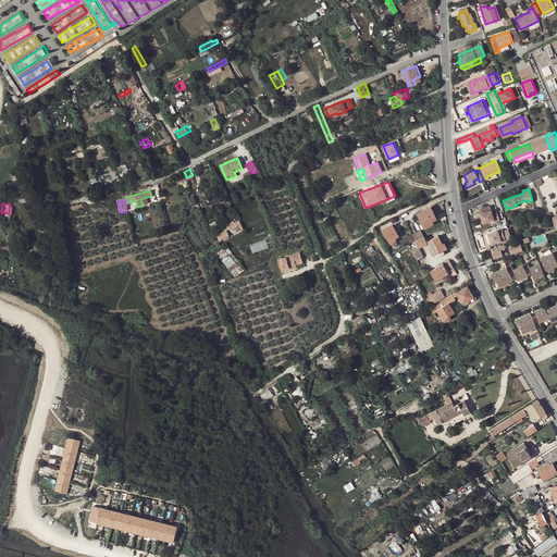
[(489,206),(479,209),(483,223),(494,219),(495,221),(499,220),(497,212),(492,213),(489,206)]
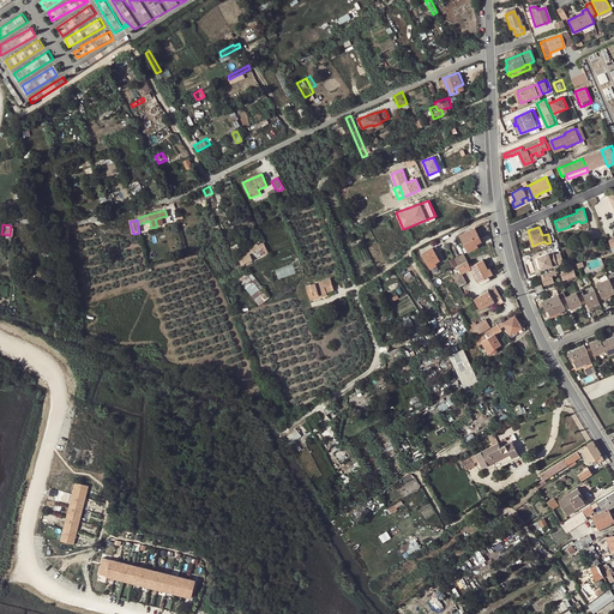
[(468,251),(477,246),(476,244),(481,241),(475,228),(461,235),(468,251)]
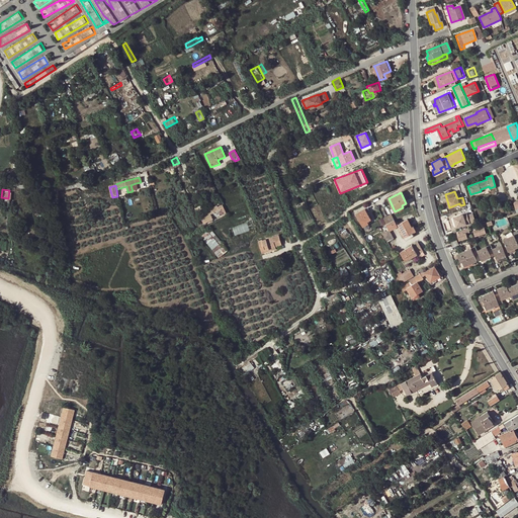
[(225,211),(222,204),(216,206),(214,205),(207,208),(208,211),(205,212),(204,211),(201,213),(202,217),(200,218),(202,224),(205,223),(204,221),(225,211)]
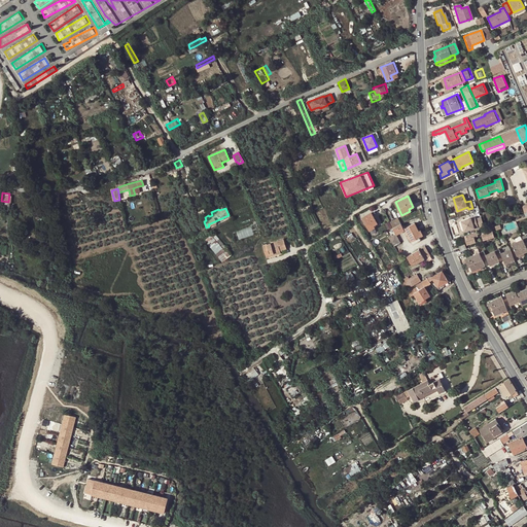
[(369,229),(374,225),(378,223),(372,213),(362,218),(369,229)]
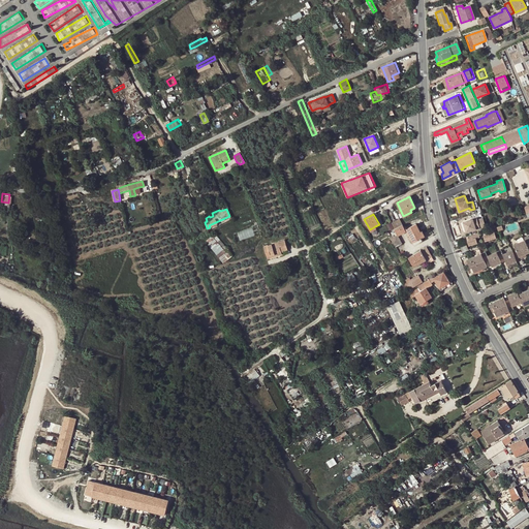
[(395,228),(403,224),(400,219),(393,222),(392,223),(395,228)]
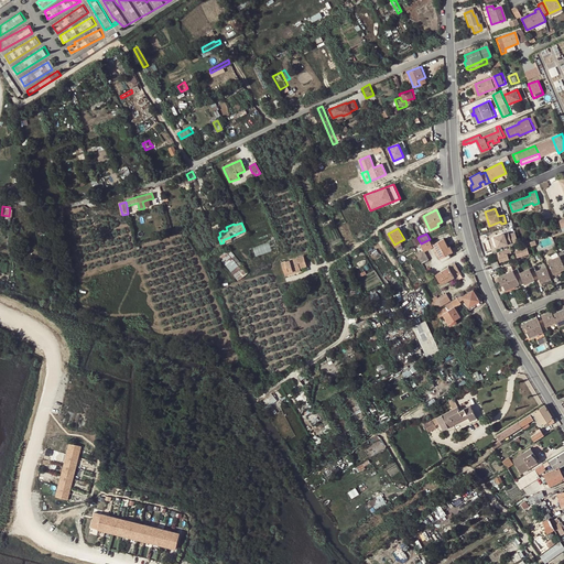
[(505,235),(495,238),(499,249),(519,241),(516,234),(508,236),(506,237),(505,235)]
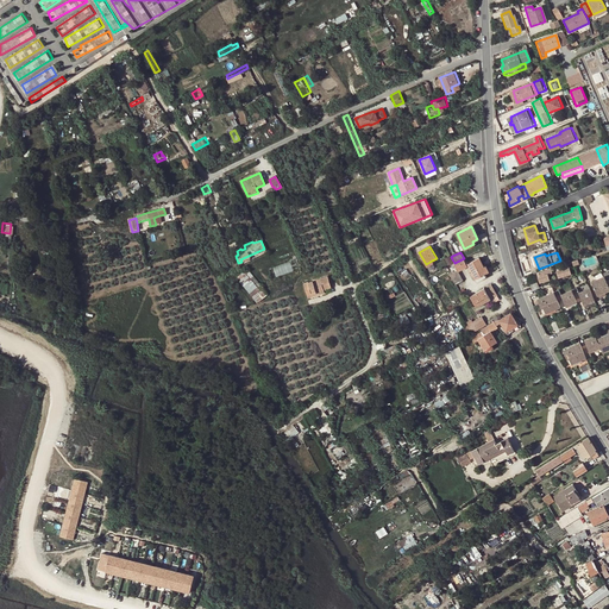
[(477,282),(487,277),(484,275),(489,271),(485,265),(484,267),(479,257),(468,263),(477,282)]
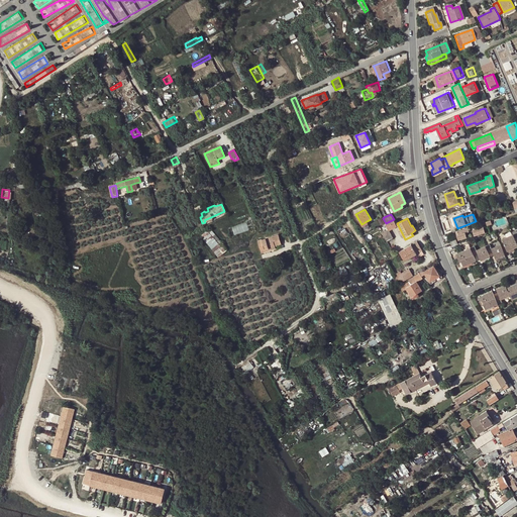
[(389,229),(389,230),(397,225),(394,219),(386,223),(389,229)]
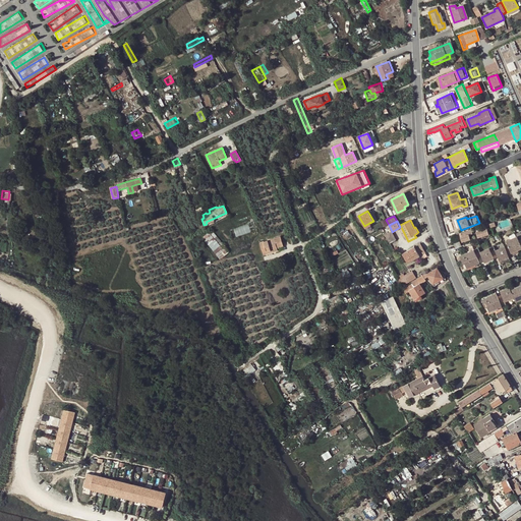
[(233,228),(234,236),(255,231),(254,224),(233,228)]
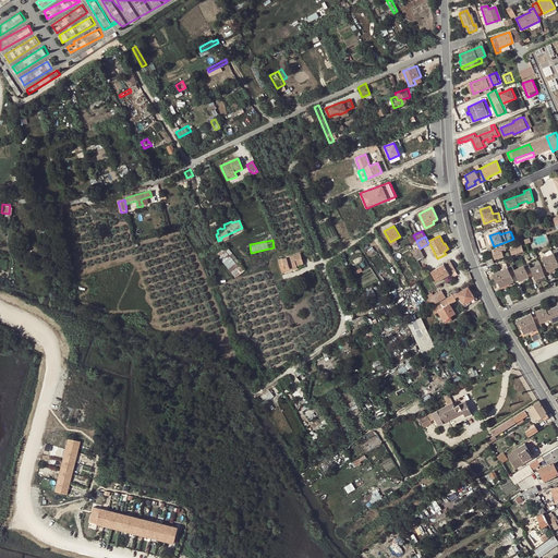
[(521,241),(513,243),(514,247),(513,247),(516,254),(524,251),(521,241)]
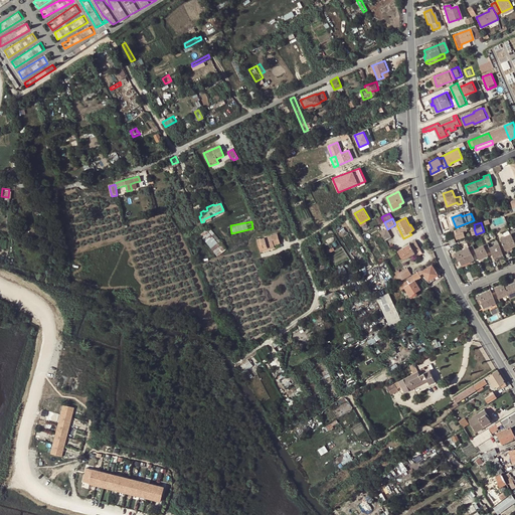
[(467,227),(455,231),(458,239),(466,236),(465,231),(468,230),(467,227)]
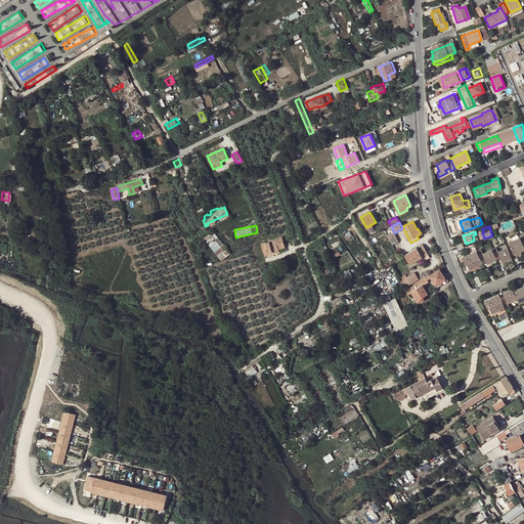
[(214,232),(211,235),(212,236),(222,249),(226,248),(214,232)]
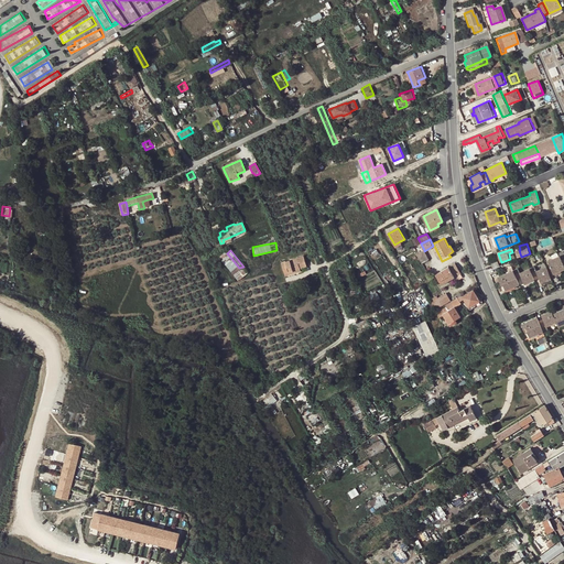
[(416,255),(422,262),(429,259),(424,251),(424,250),(416,255)]
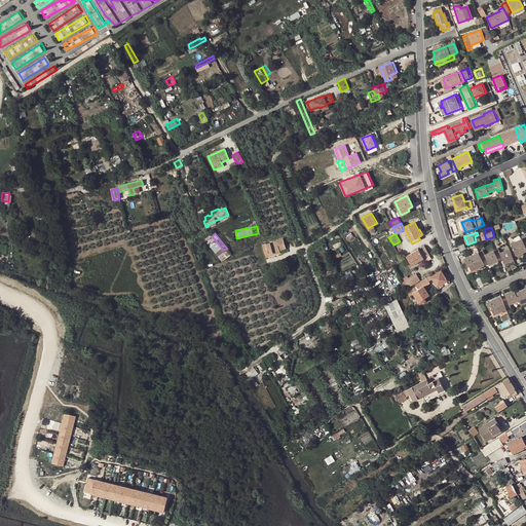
[(231,254),(227,249),(223,250),(213,237),(205,242),(216,255),(222,262),(231,254)]
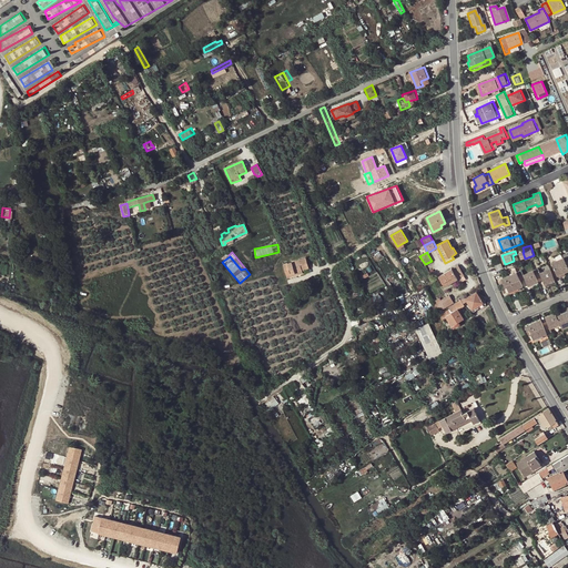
[(566,273),(567,271),(567,264),(565,257),(554,263),(556,270),(560,279),(564,276),(563,274),(566,273)]
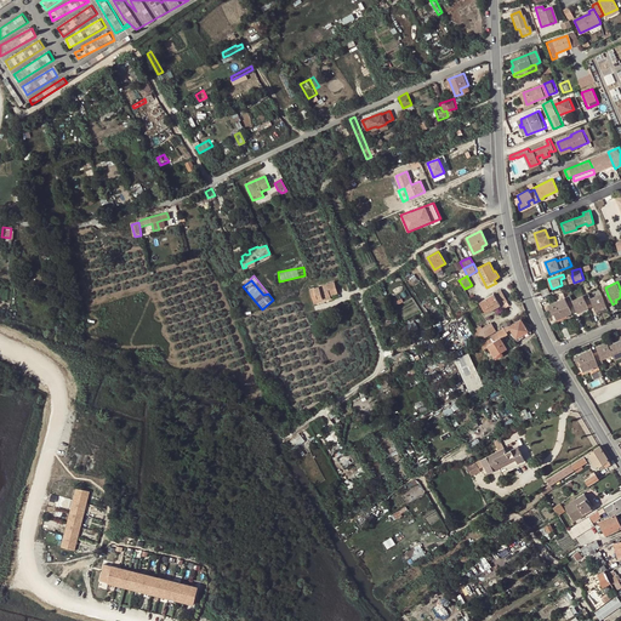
[(325,297),(331,296),(339,294),(335,283),(309,290),(313,302),(326,298),(325,297)]
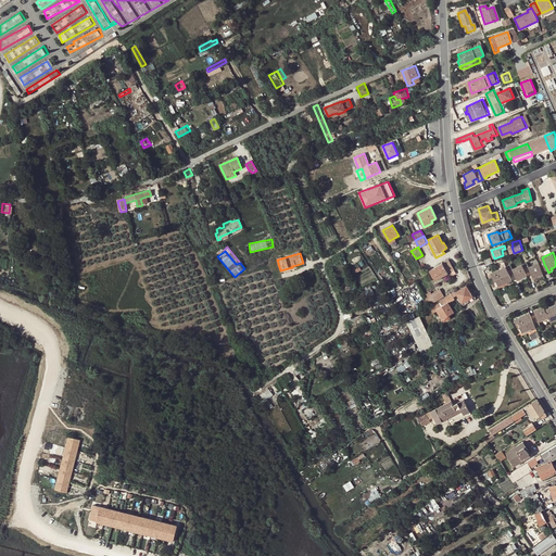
[(447,269),(452,266),(449,260),(429,270),(436,280),(450,273),(447,269)]
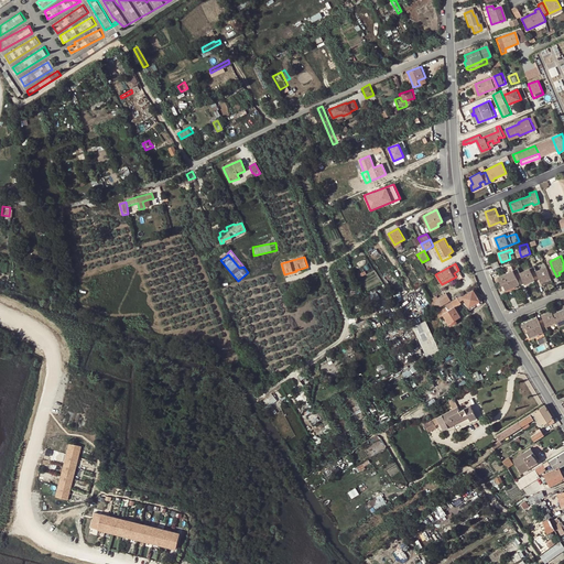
[(549,269),(548,267),(538,271),(535,267),(531,269),(535,277),(539,275),(543,282),(546,281),(552,279),(553,279),(553,278),(549,269)]
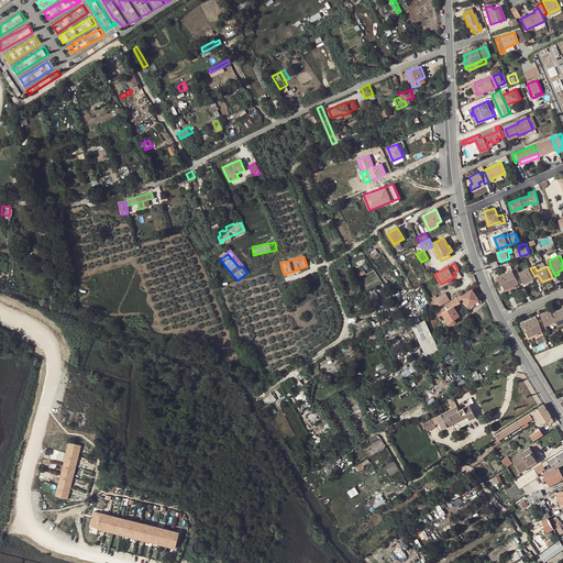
[(534,279),(536,279),(534,276),(530,268),(520,273),(519,268),(514,271),(518,278),(522,276),(526,284),(529,282),(534,279)]
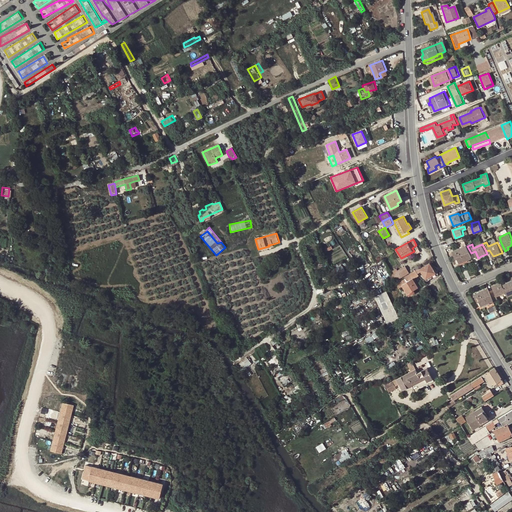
[(470,260),(473,258),(471,253),(467,246),(454,251),(456,257),(458,256),(461,264),(470,260)]
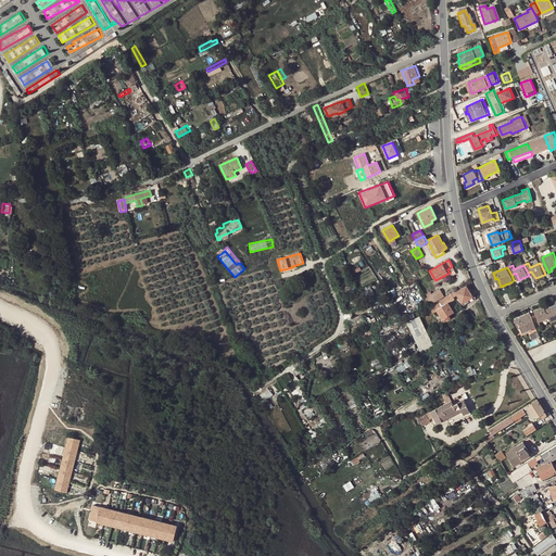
[(466,286),(456,292),(458,294),(463,302),(472,295),(466,286)]
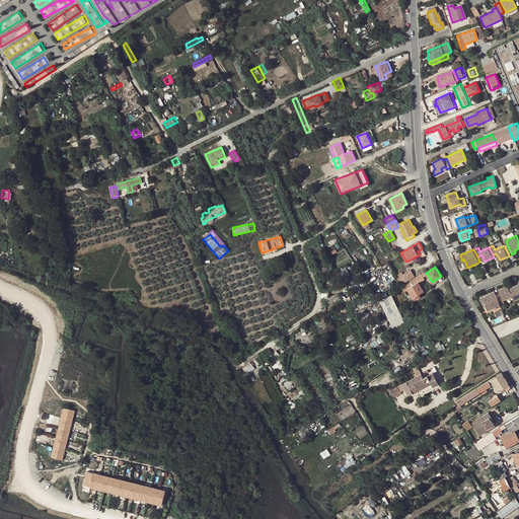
[(401,285),(415,277),(410,268),(396,276),(401,285)]
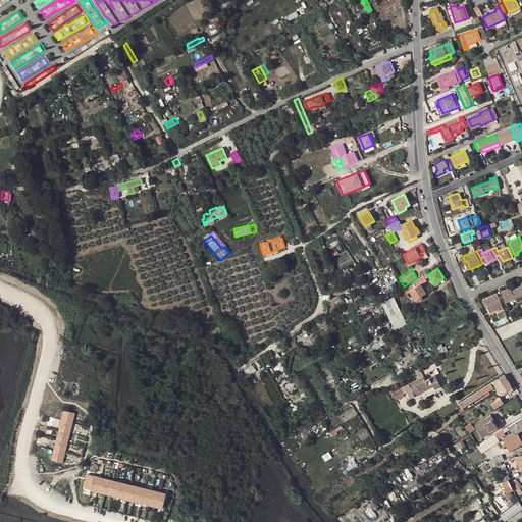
[(424,280),(422,277),(413,282),(413,283),(415,286),(420,283),(421,284),(425,282),(424,280)]
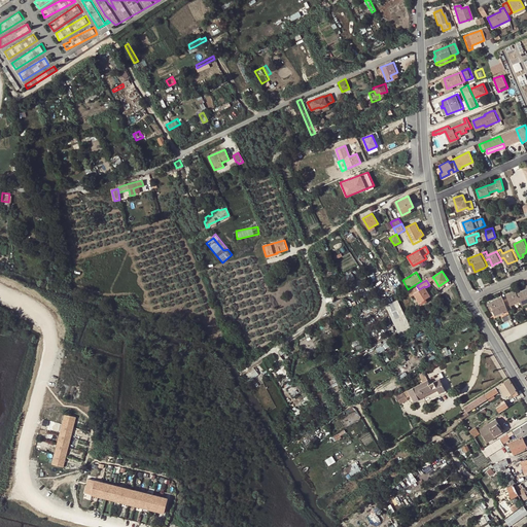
[(408,292),(411,296),(412,296),(415,294),(414,293),(419,289),(417,286),(408,292)]
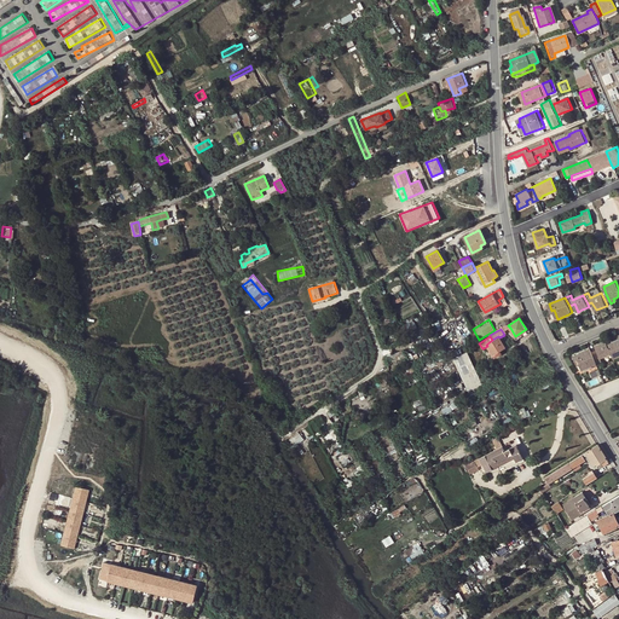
[(486,345),(487,346),(493,354),(499,351),(505,347),(499,337),(498,336),(492,340),(486,345)]
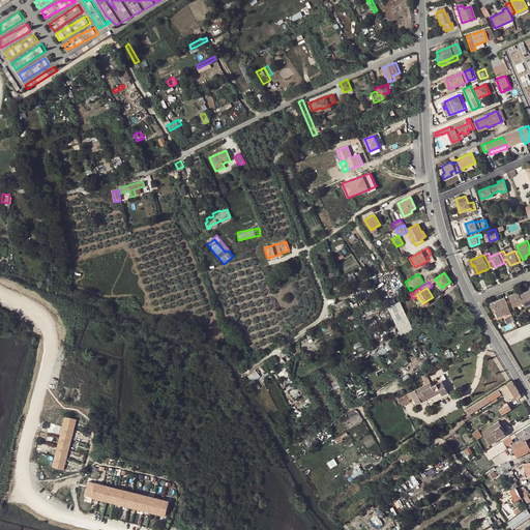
[(529,288),(527,290),(528,292),(525,293),(521,295),(525,303),(525,304),(526,307),(529,305),(529,288)]
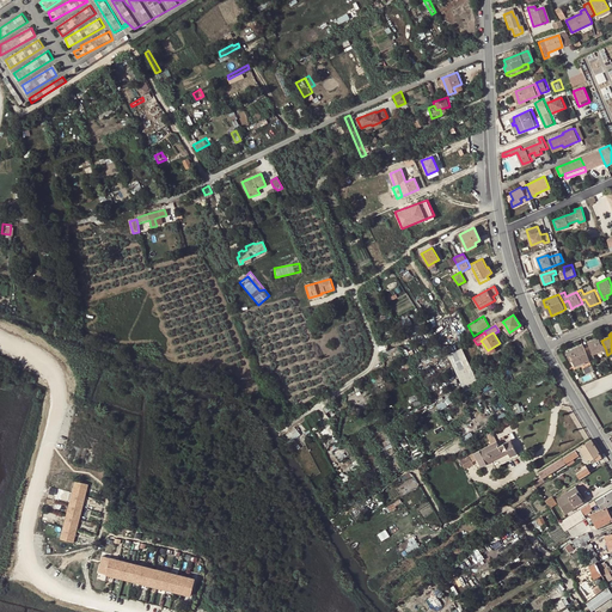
[(601,341),(600,337),(589,342),(592,347),(593,349),(588,352),(592,360),(597,357),(595,354),(600,353),(606,350),(601,341)]
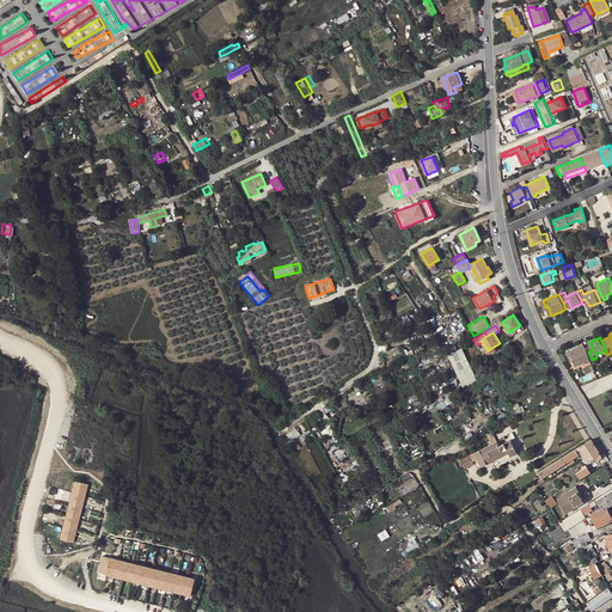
[(587,349),(585,344),(568,353),(571,359),(574,357),(577,366),(587,362),(592,360),(588,352),(587,349)]
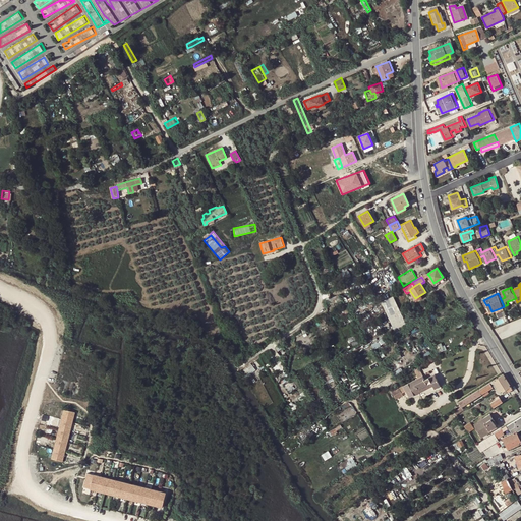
[(383,300),(393,329),(406,325),(396,295),(383,300)]
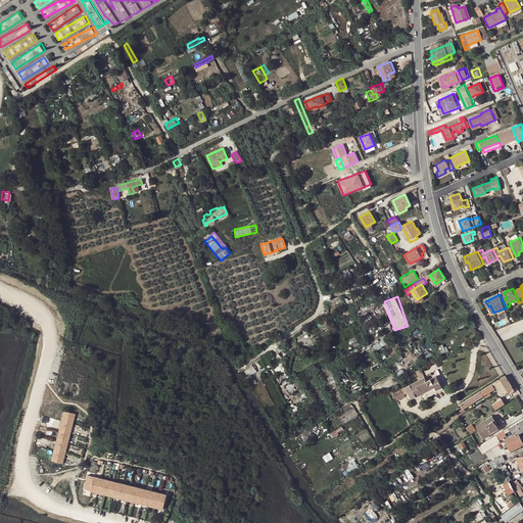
[(285,348),(294,342),(291,339),(283,344),(285,348)]
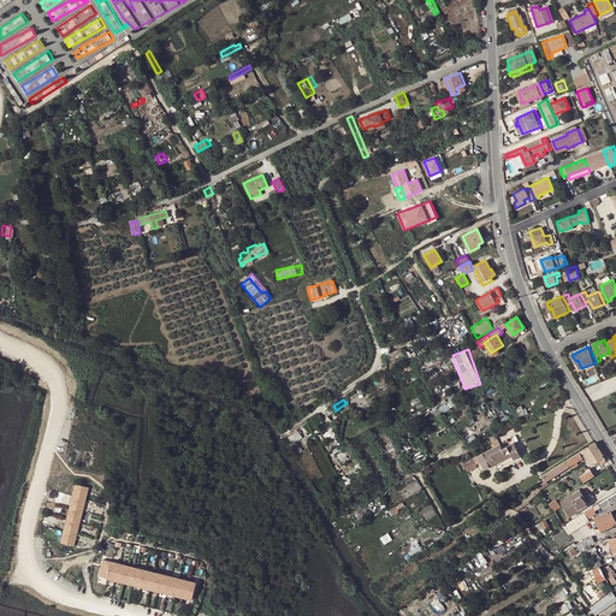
[(521,406),(515,409),(520,418),(526,415),(521,406)]
